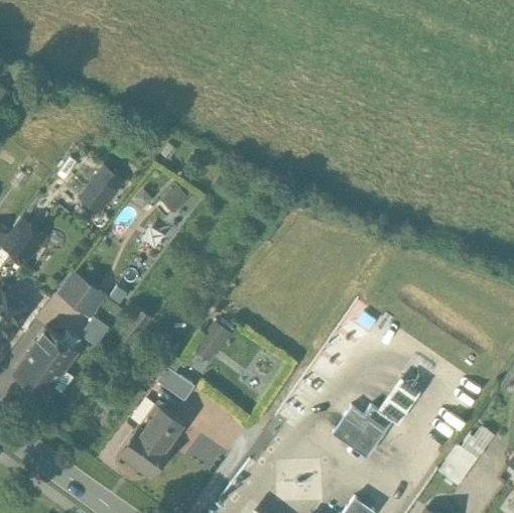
[(0,104),(9,94),(0,87),(0,104)]
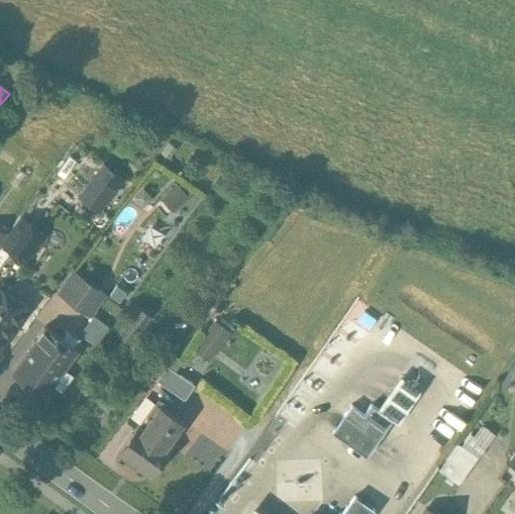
[(99,178),(83,200),(99,213),(115,191),(99,178)]
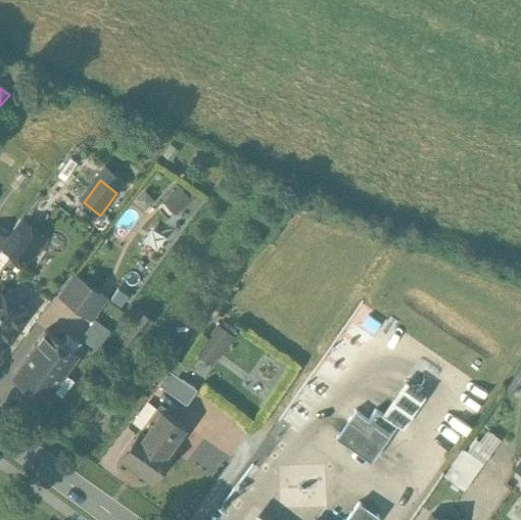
[(192,203),(181,191),(166,205),(177,218),(192,203)]
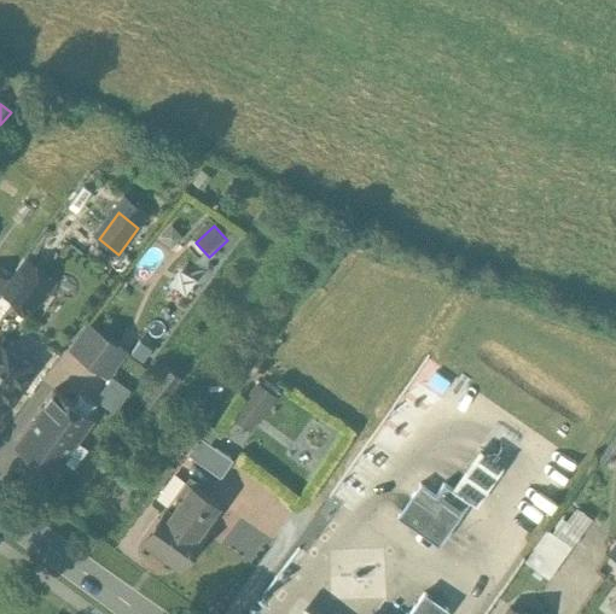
[(56,284),(29,264),(7,294),(34,314),(56,284)]
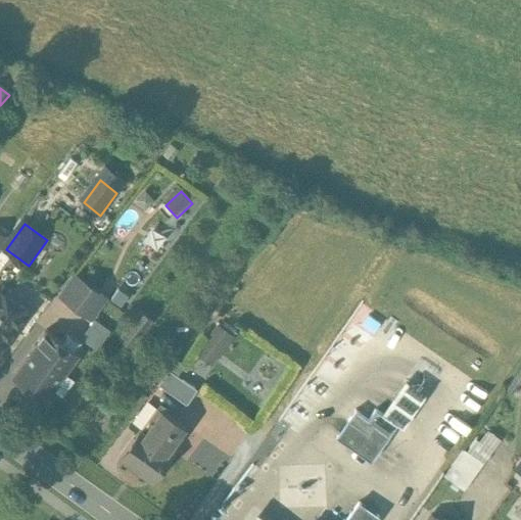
[(101,296),(82,289),(78,301),(97,311),(101,296)]
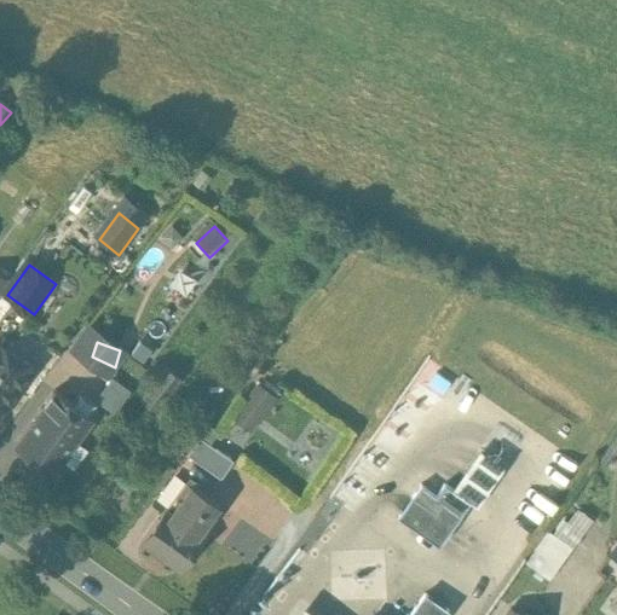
[(0,344),(0,417),(35,370),(0,344)]
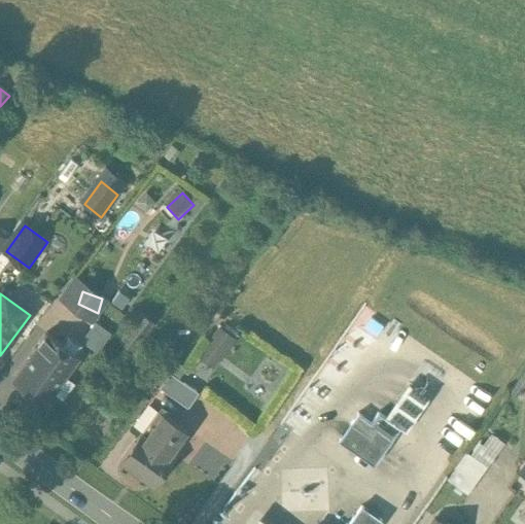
[(98,313),(78,304),(63,323),(77,334),(78,332),(84,336),(98,313)]
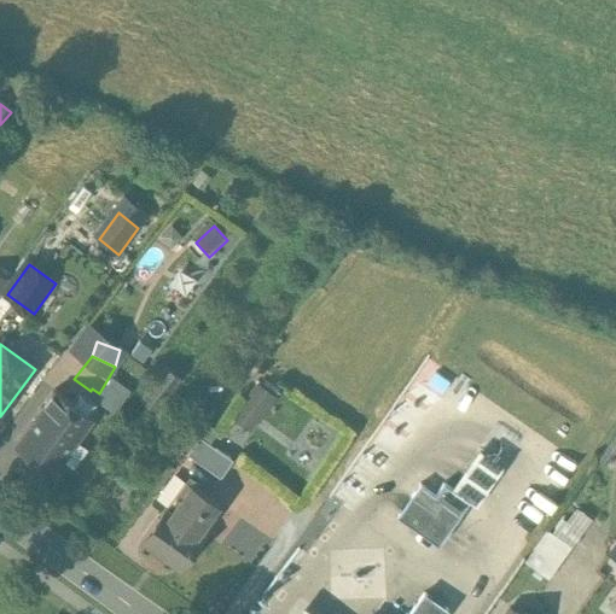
[(168,372),(144,402),(157,411),(181,382),(168,372)]
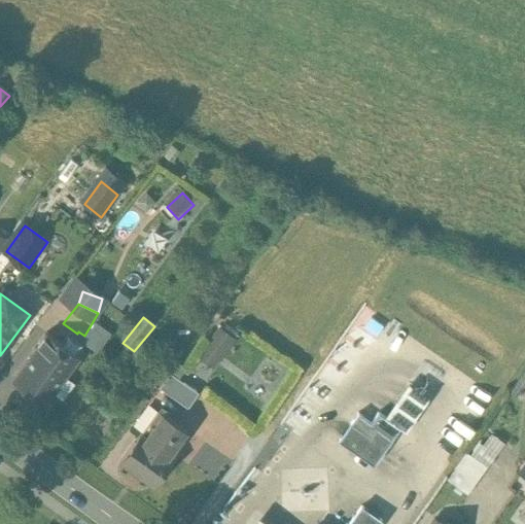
[(100,354),(113,334),(97,322),(83,343),(100,354)]
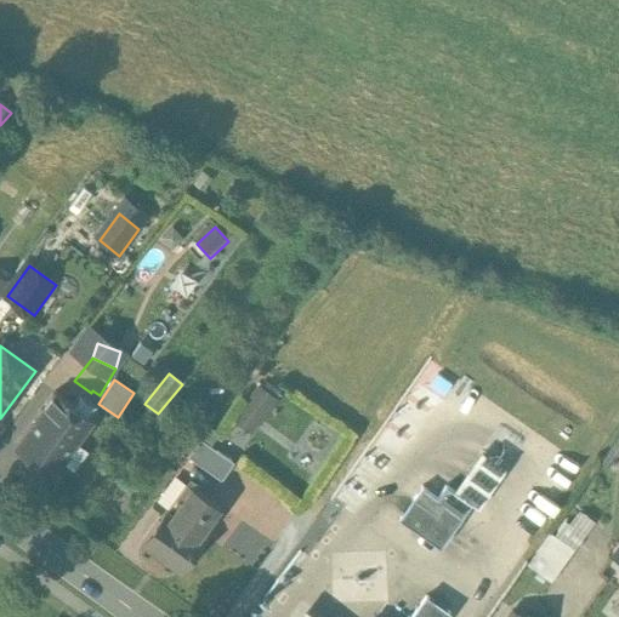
[(277,403),(261,390),(250,406),(265,418),(277,403)]
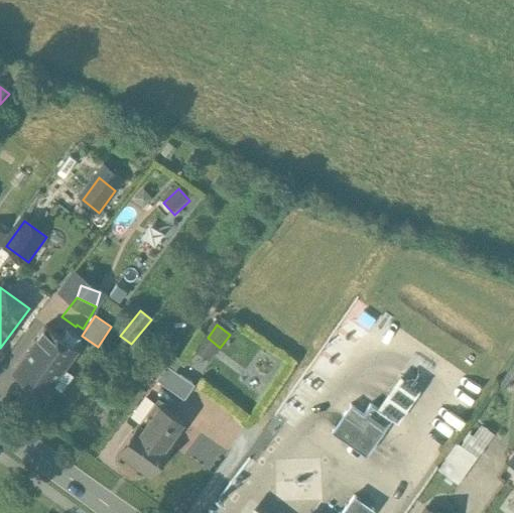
[(80,353),(47,328),(34,346),(51,359),(57,352),(73,363),(80,353)]
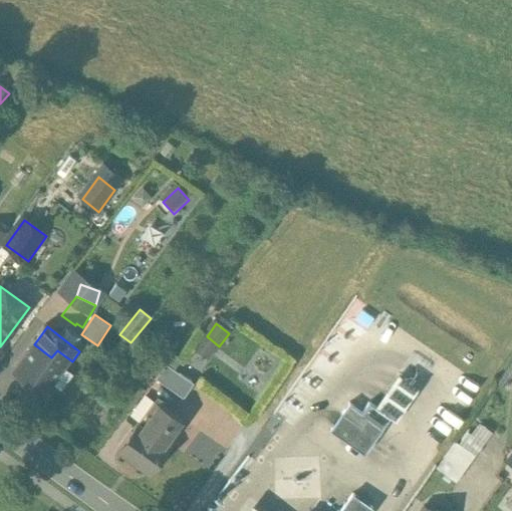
[(51,357),(34,344),(14,371),(45,396),(72,361),(57,350),(51,357)]
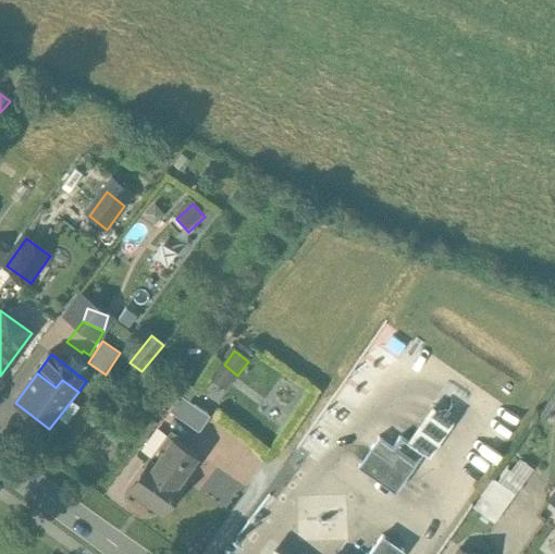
[(198,392),(190,386),(182,397),(189,403),(198,392)]
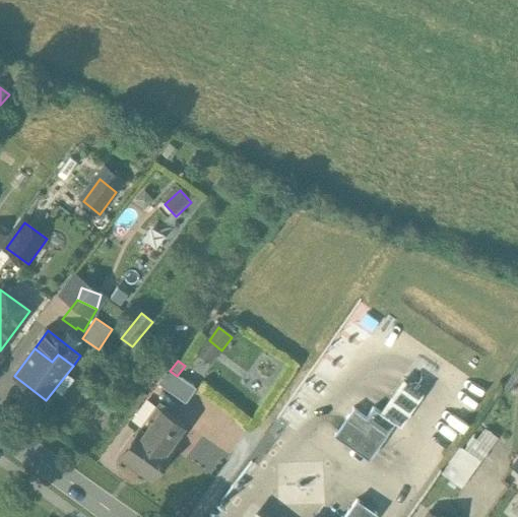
[(177,376),(170,371),(158,385),(187,405),(197,390),(177,376)]
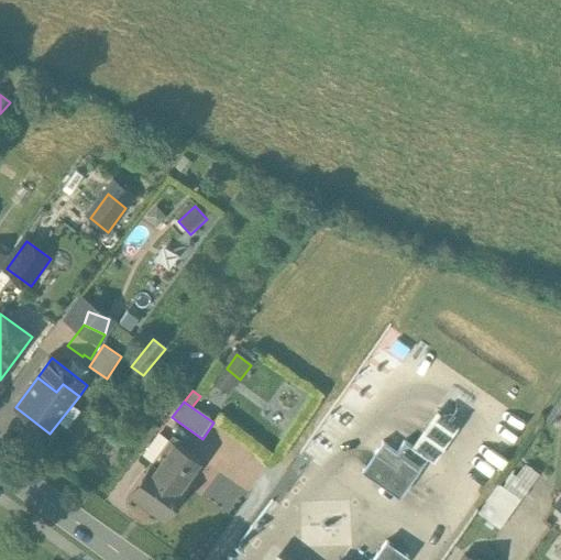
[(201,462),(176,445),(157,469),(183,486),(201,462)]
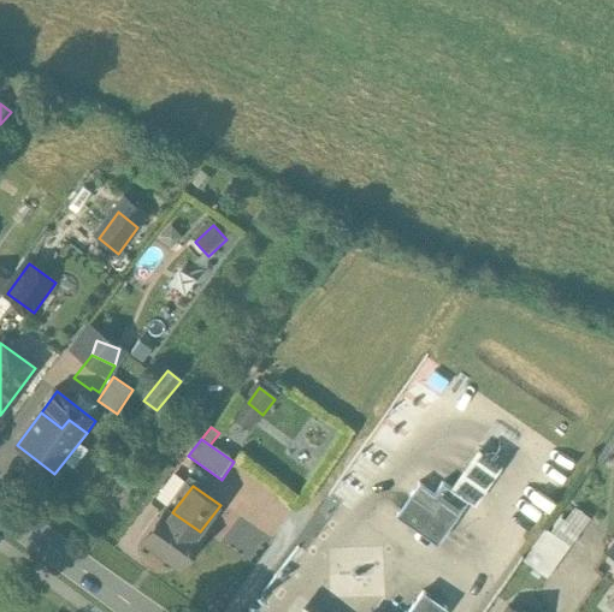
[(442,503),(435,514),(412,498),(397,517),(437,546),(459,515),(442,503)]
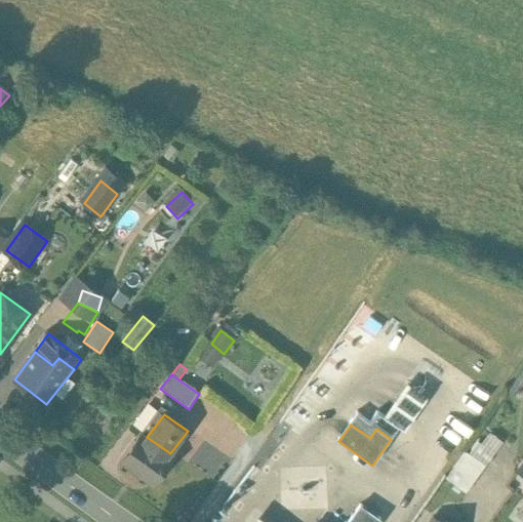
[(147,437),(143,433),(122,462),(155,485),(175,456),(170,453),(147,437)]
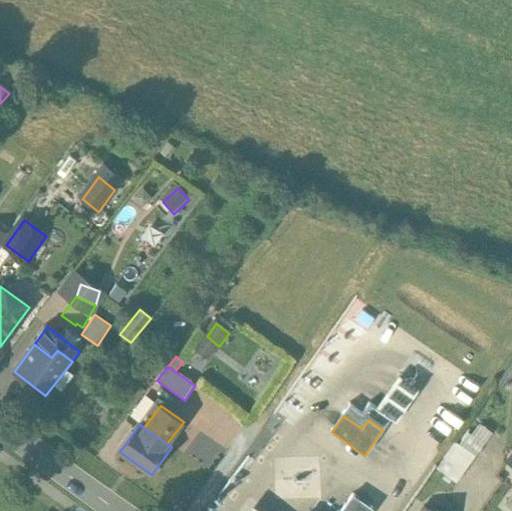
[(483,450),(465,437),(459,445),(477,458),(483,450)]
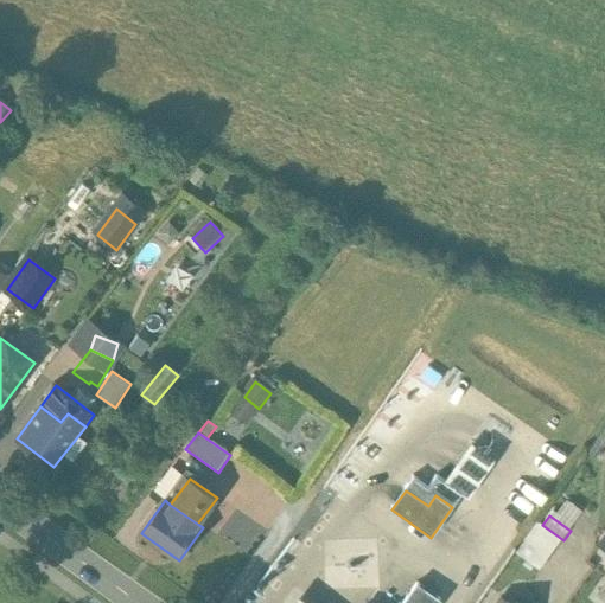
[(542,525),(541,524),(534,534),(556,551),(564,540),(542,525)]
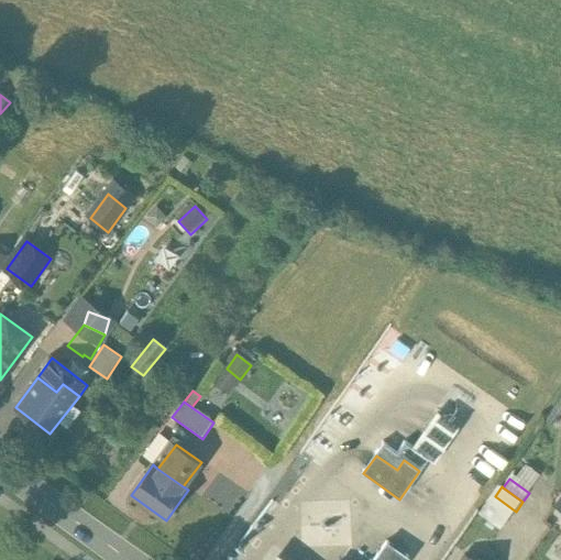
[(516,512),(495,496),(487,506),(508,522),(516,512)]
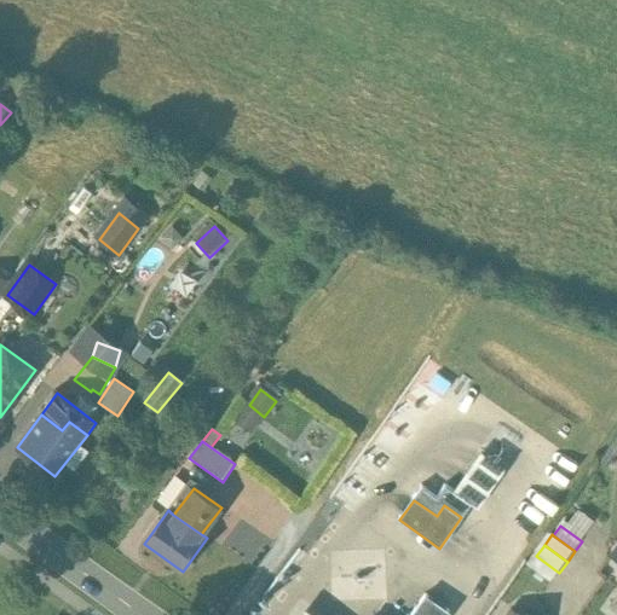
[(559,573),(536,556),(529,567),(552,584),(559,573)]
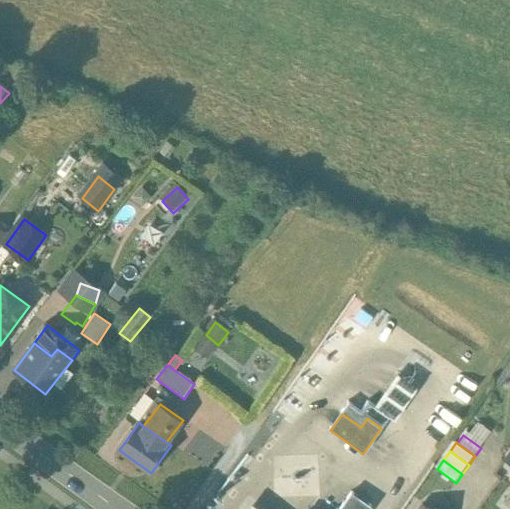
[(352,493),(340,508),(371,508),(372,507),(352,493)]
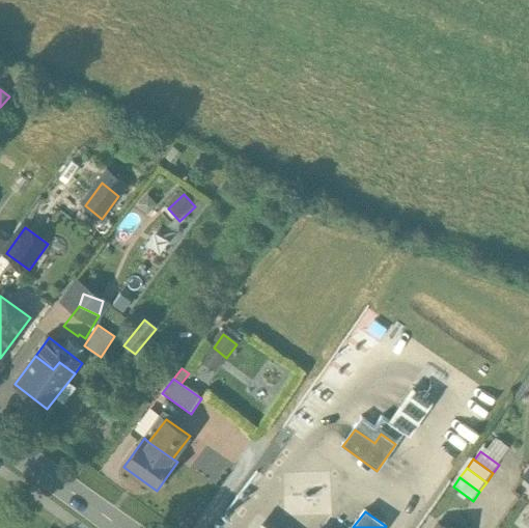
[(281,527),(262,515),(252,527),(281,527)]
